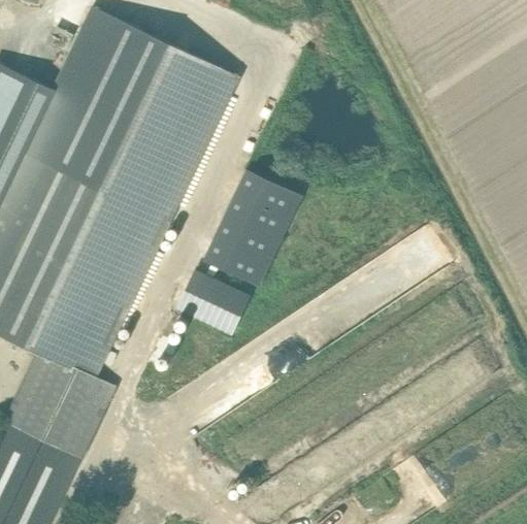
[(0,210),(0,334),(40,354),(0,437),(0,523),(52,523),(117,390),(95,380),(239,76),(97,8),(58,89),(29,150),(0,210)]
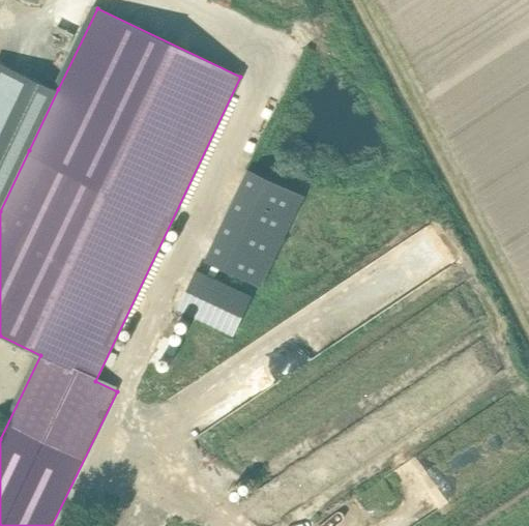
[(3,62),(0,68),(0,211),(29,150),(58,89),(3,62)]
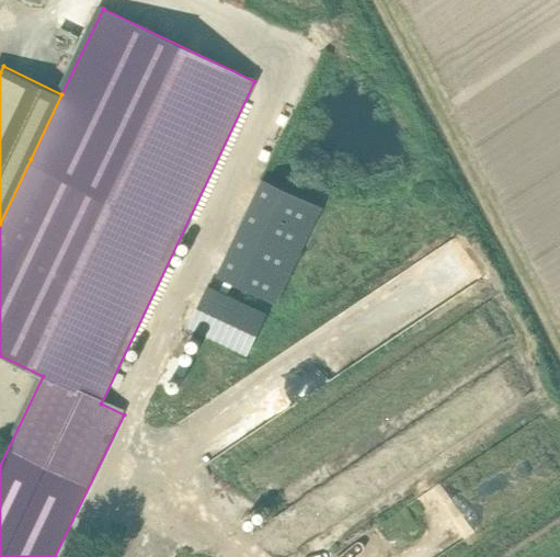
[(276,306),(322,209),(263,181),(217,277),(276,306)]
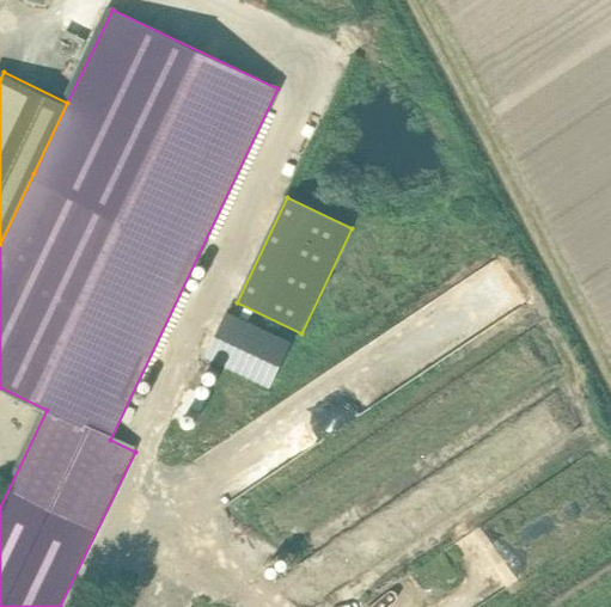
[(232,313),(208,361),(275,393),(298,344),(232,313)]
